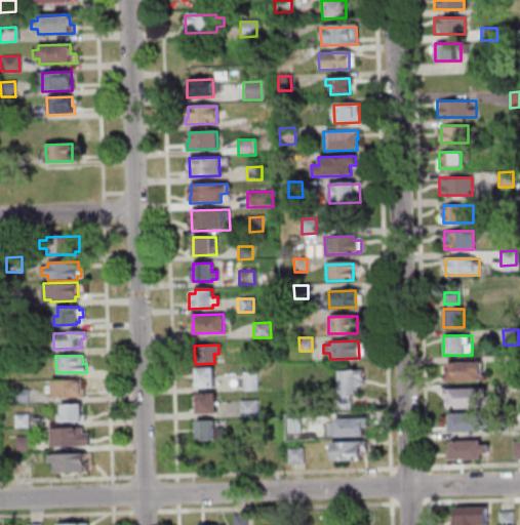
[(446,362),(481,361),(481,379),(447,380),(446,362)]
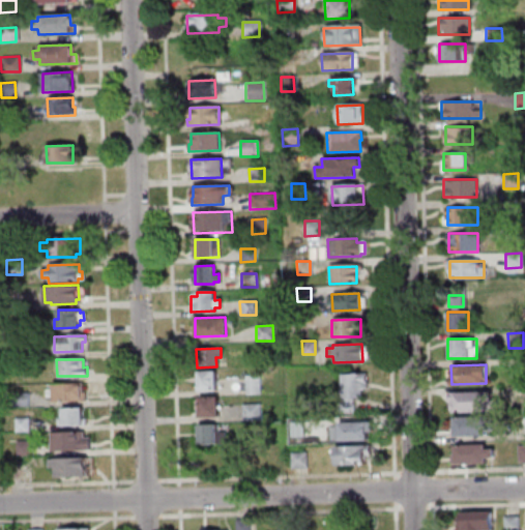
[(215,371),(215,390),(199,390),(198,371),(215,371)]
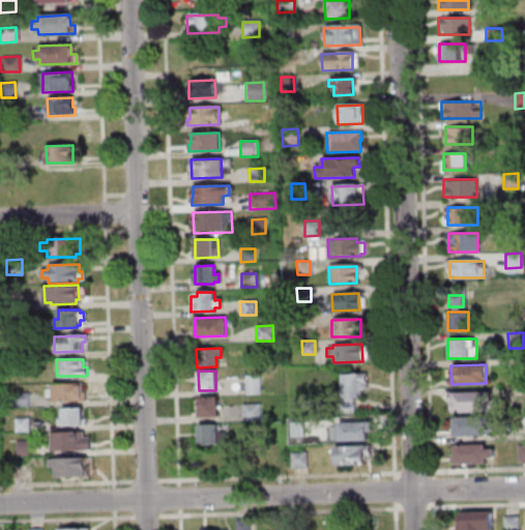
[(365,389),(360,389),(360,396),(351,398),(352,404),(353,404),(353,412),(338,413),(337,404),(343,404),(342,398),(339,398),(339,388),(342,388),(341,374),(363,373),(365,389)]
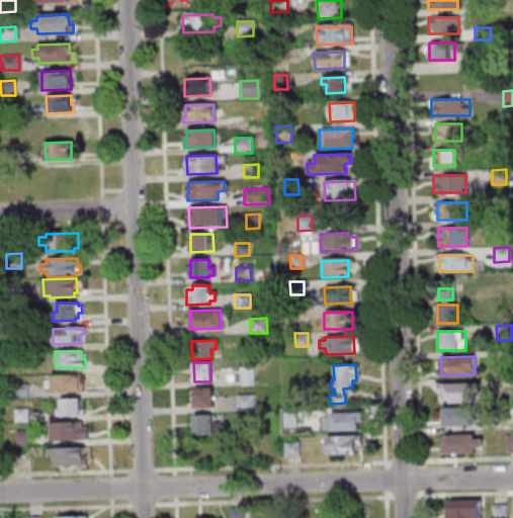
[(253,367),(253,385),(241,385),(240,367),(253,367)]
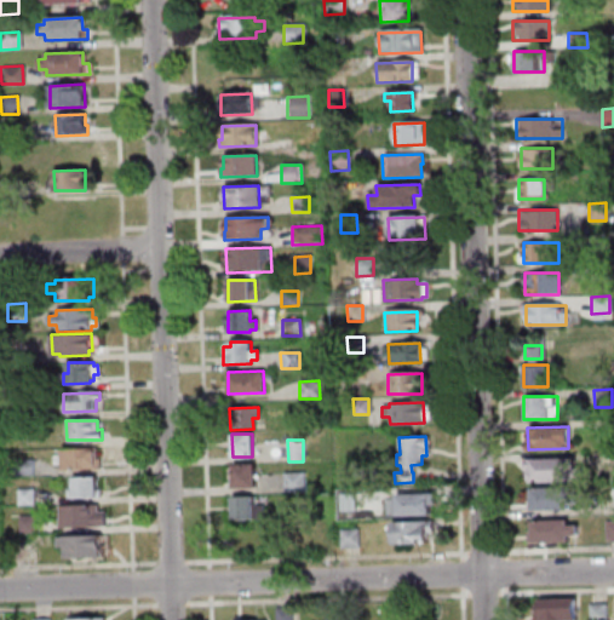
[(98,469),(63,470),(62,448),(95,448),(95,458),(98,458),(98,469)]
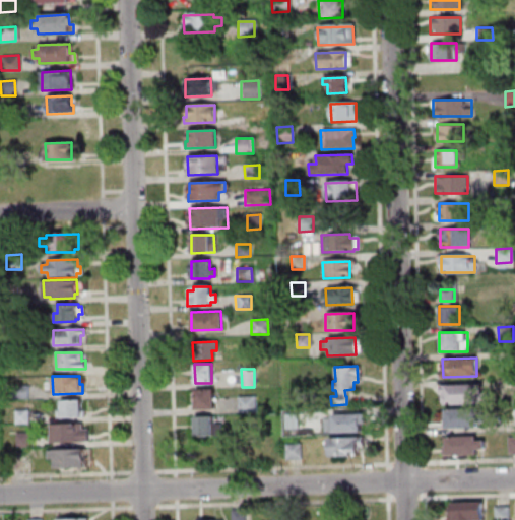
[(444,385),(481,384),(481,403),(444,404),(444,385)]
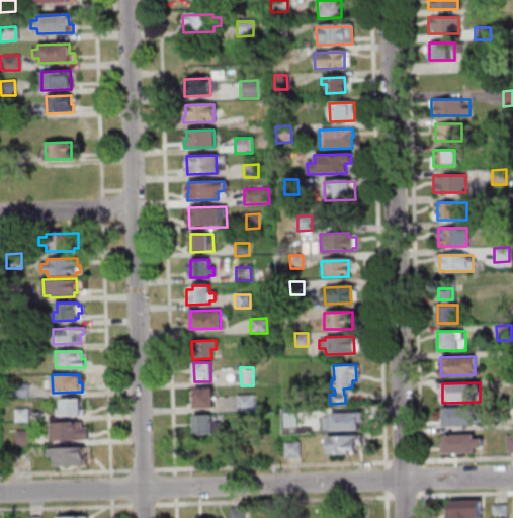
[(27,398),(11,398),(11,384),(26,384),(27,398)]
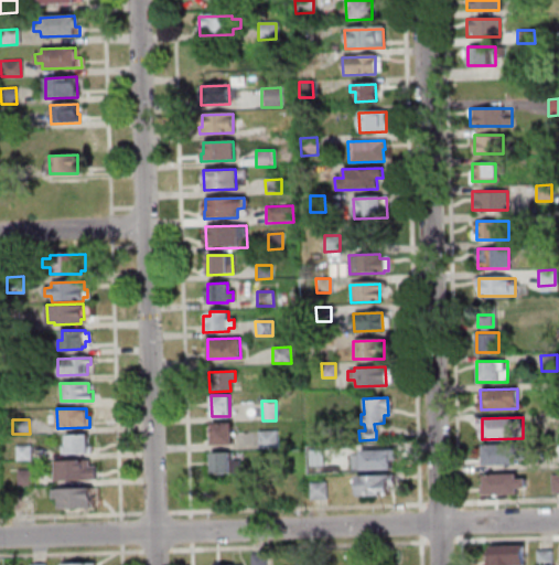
[(212,424),(232,423),(232,444),(213,445),(212,424)]
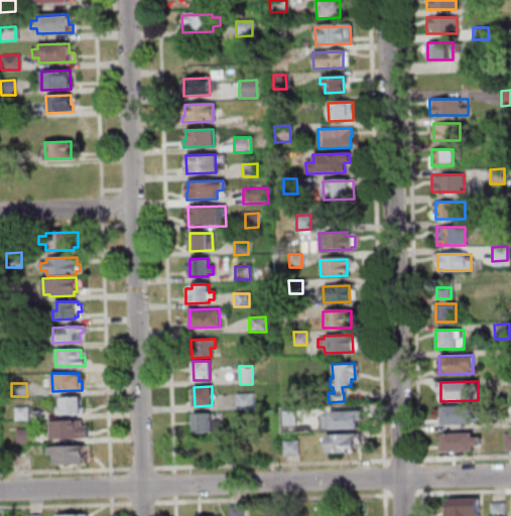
[(235,394),(252,393),(253,409),(236,410),(235,394)]
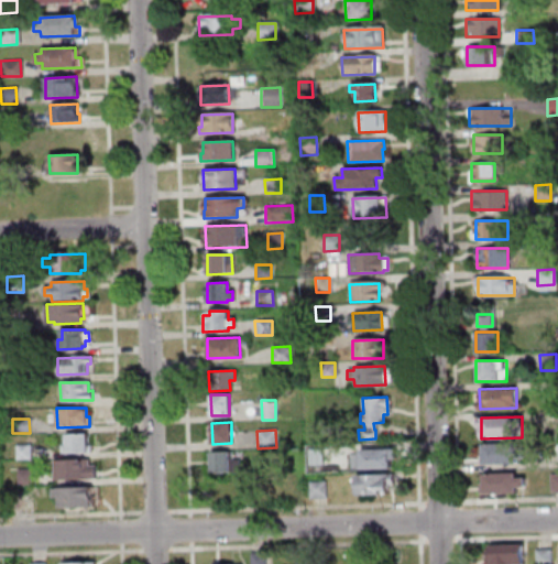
[(61,453),(61,445),(66,445),(66,433),(87,433),(87,452),(61,453)]
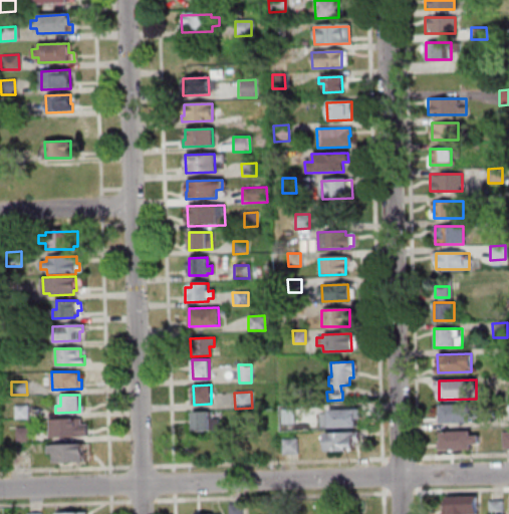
[(471,422),(440,423),(439,405),(470,404),(471,422)]
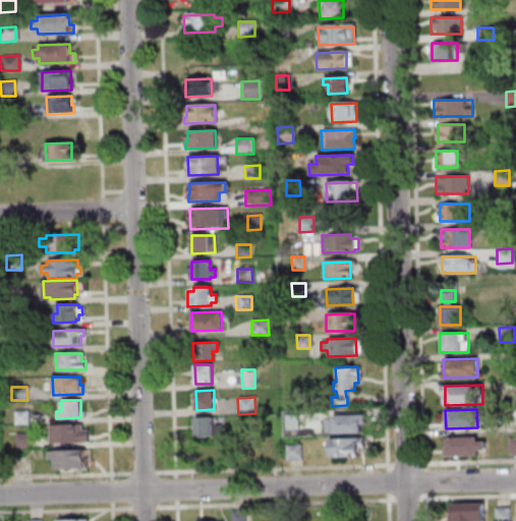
[(14,424),(14,411),(27,411),(29,424),(14,424)]
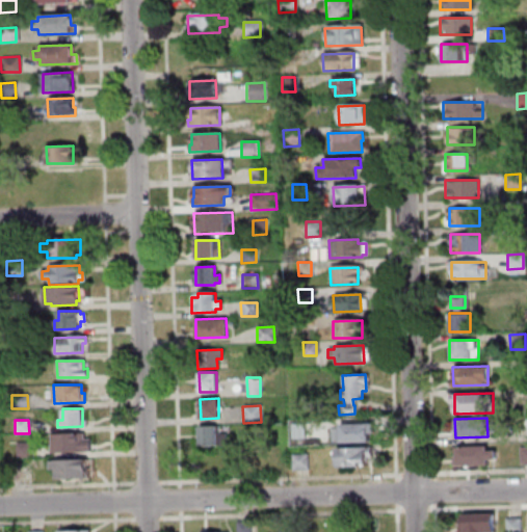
[(292,439),(292,423),(302,423),(304,437),(292,439)]
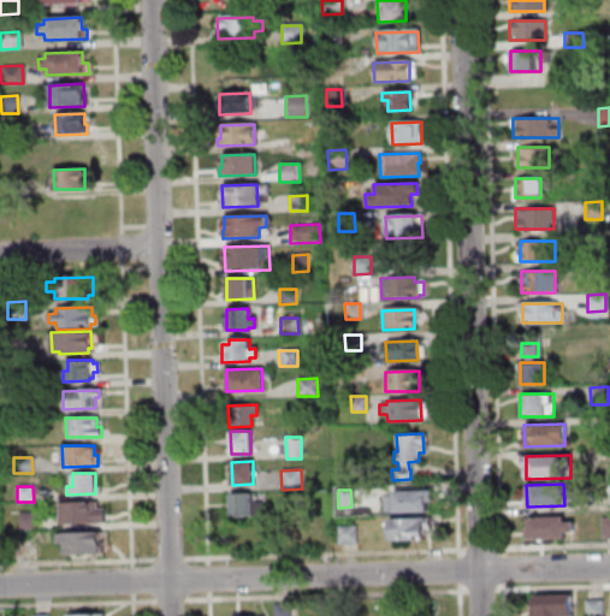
[(432,502),(426,502),(426,510),(394,511),(392,491),(431,490),(432,502)]
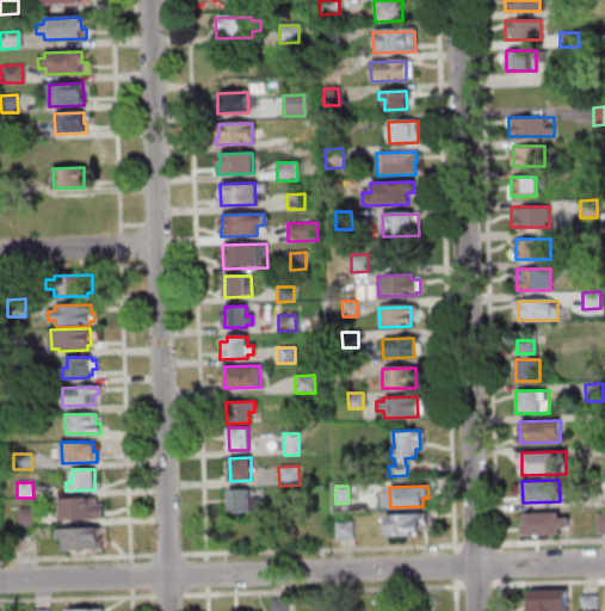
[(228,512),(227,489),(247,488),(247,499),(258,499),(258,511),(228,512)]
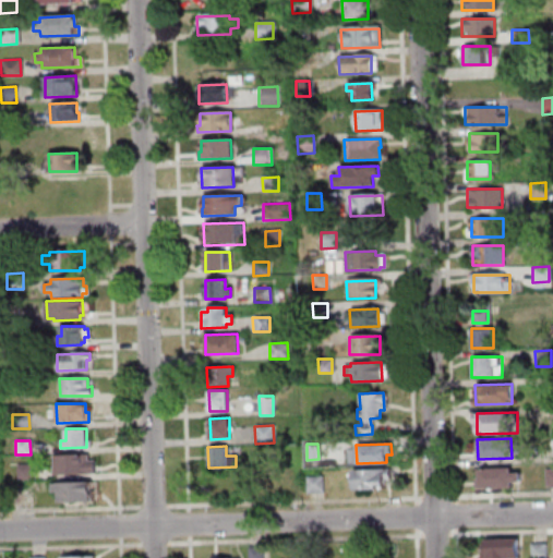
[(95,473),(53,474),(53,455),(82,453),(82,459),(94,459),(95,473)]
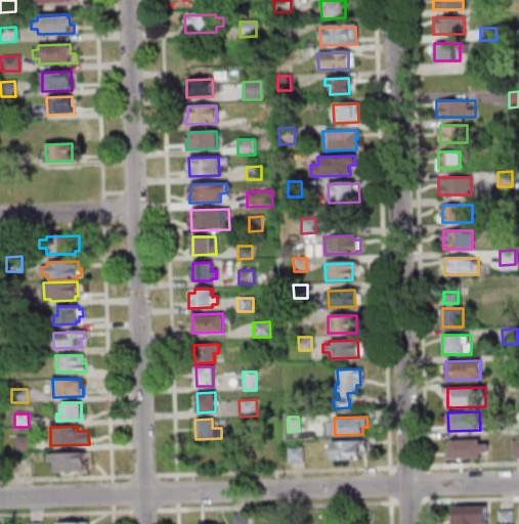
[(29,450),(15,450),(15,436),(28,436),(29,450)]
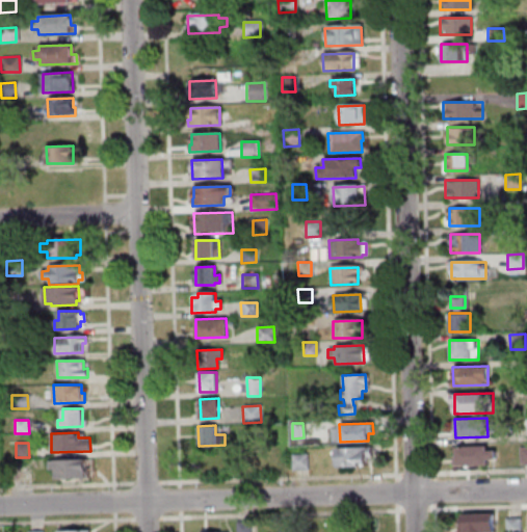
[(488,464),(456,466),(456,447),(486,446),(488,464)]
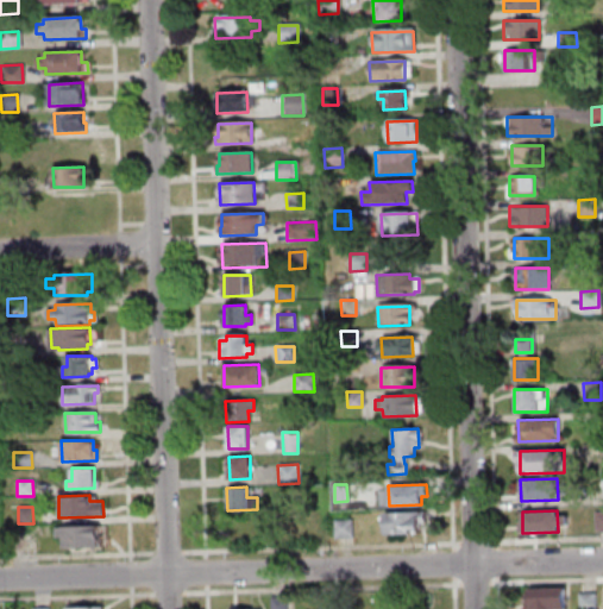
[(592,512),(602,510),(602,531),(594,532),(592,512)]
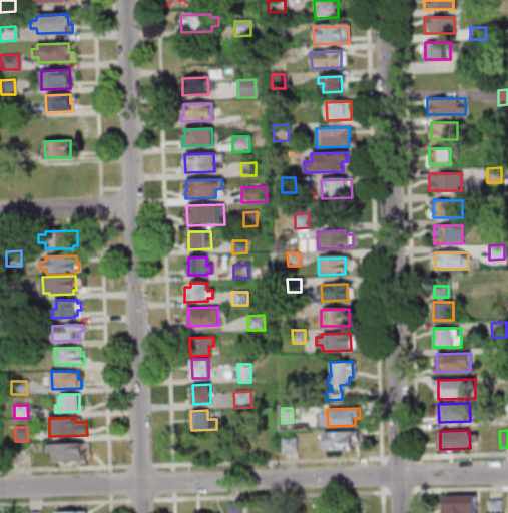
[(353,449),(325,450),(324,432),(352,431),(353,449)]
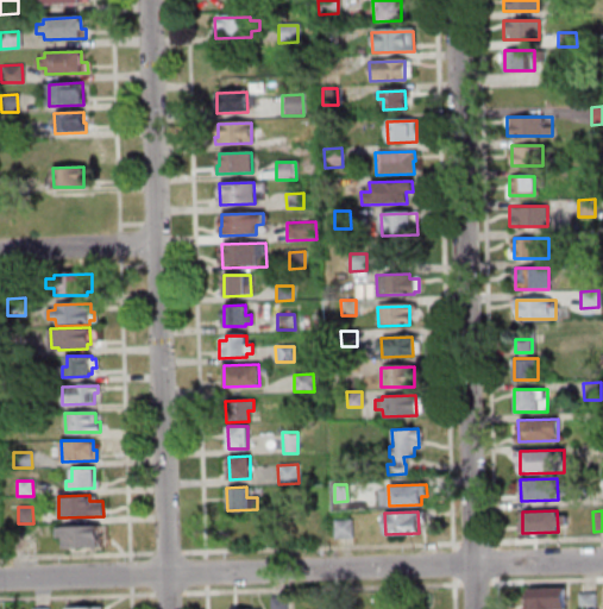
[(350,520),(351,537),(333,538),(333,521),(350,520)]
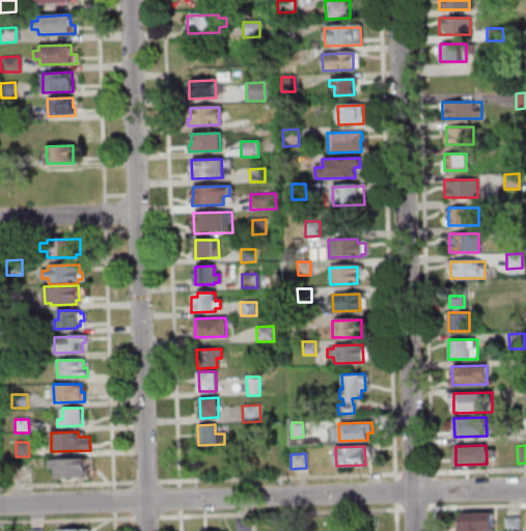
[(50,458),(85,457),(86,476),(57,477),(56,468),(50,468),(50,458)]
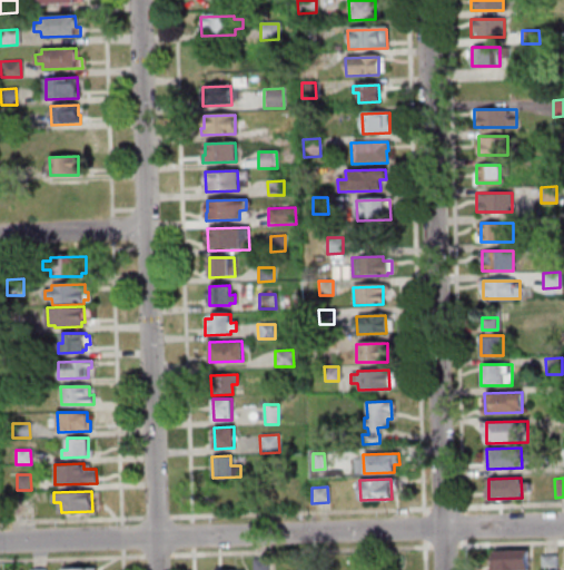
[(492,569),(492,564),(495,564),(495,550),(528,550),(528,569),(492,569)]
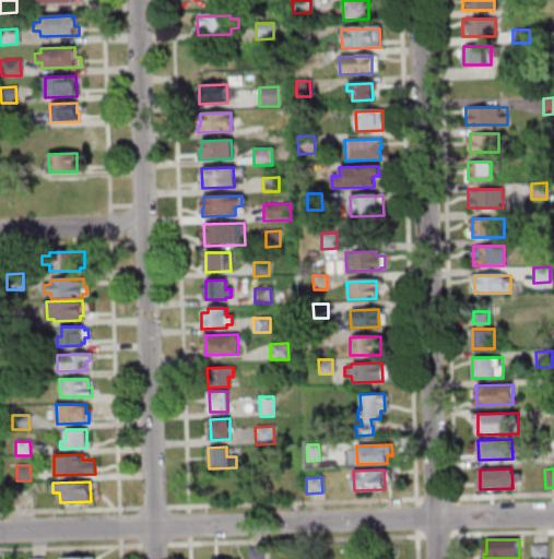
[(530,558),(530,545),(545,545),(545,558),(530,558)]
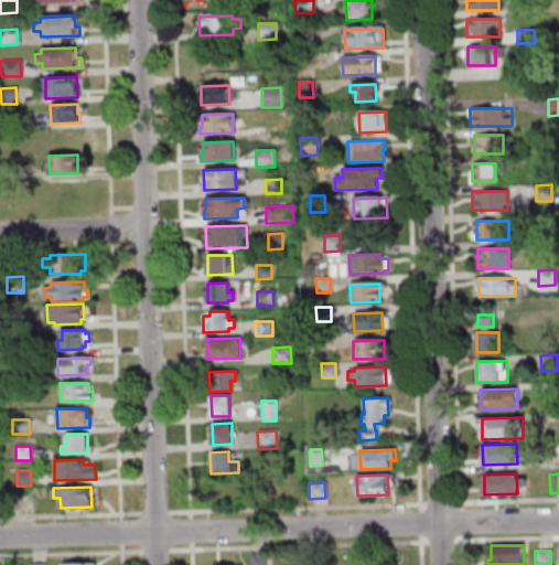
[(250,564),(250,554),(265,554),(265,564),(250,564)]
